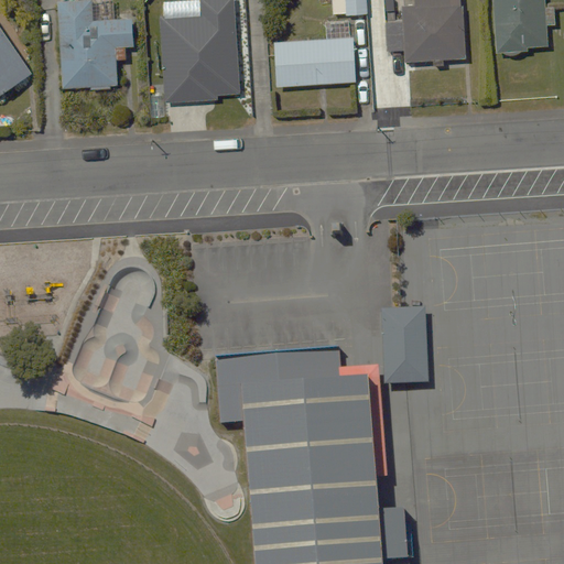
[(105,15),(102,0),(97,0),(58,2),(64,86),(117,83),(116,56),(123,56),(122,44),(132,43),(130,13),(105,15)]
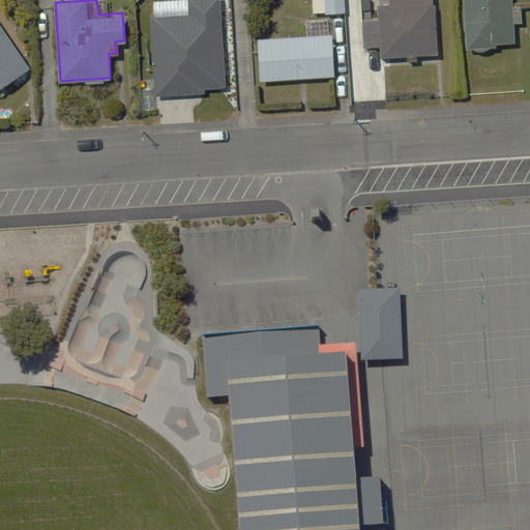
[(222,85),(219,0),(151,0),(153,95),(157,94),(157,125),(202,124),(201,92),(215,92),(215,85),(222,85)]
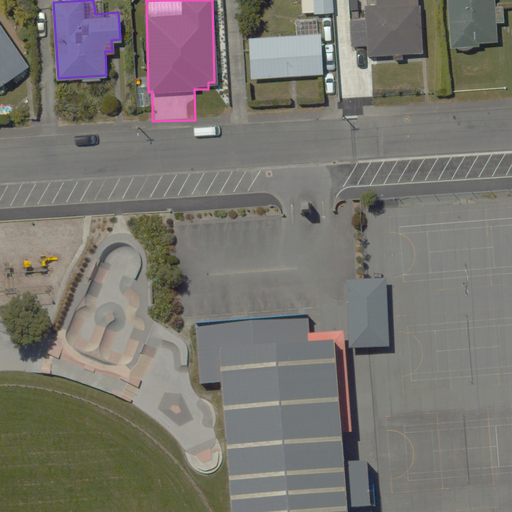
[(333,0),(301,0),(302,12),(334,10),(333,0)]
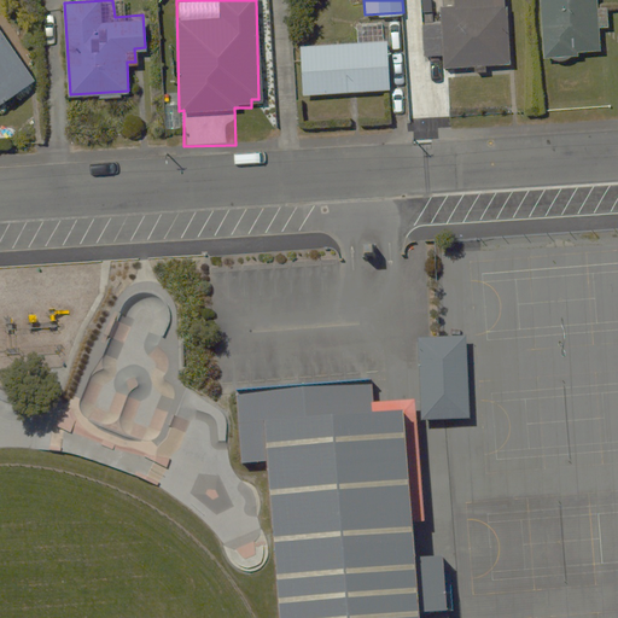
[(441,52),(442,64),(506,62),(502,0),(454,0),(455,3),(443,4),(443,22),(420,22),(421,53),(441,52)]
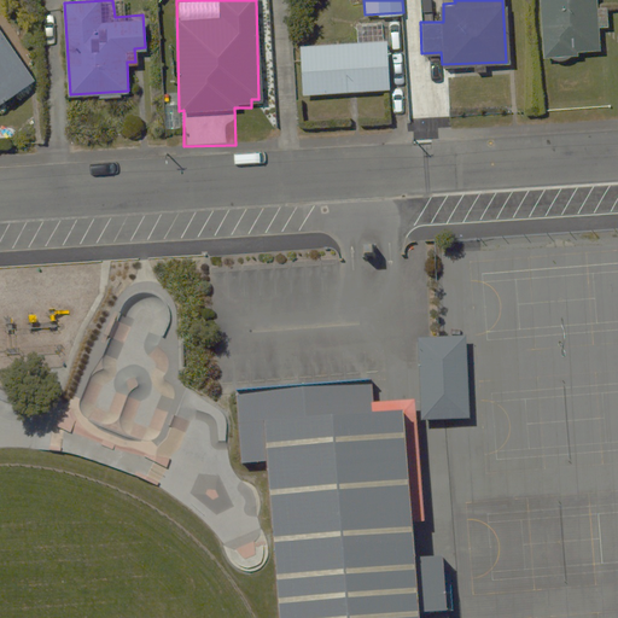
[(536,0),(540,59),(605,53),(599,0),(536,0)]
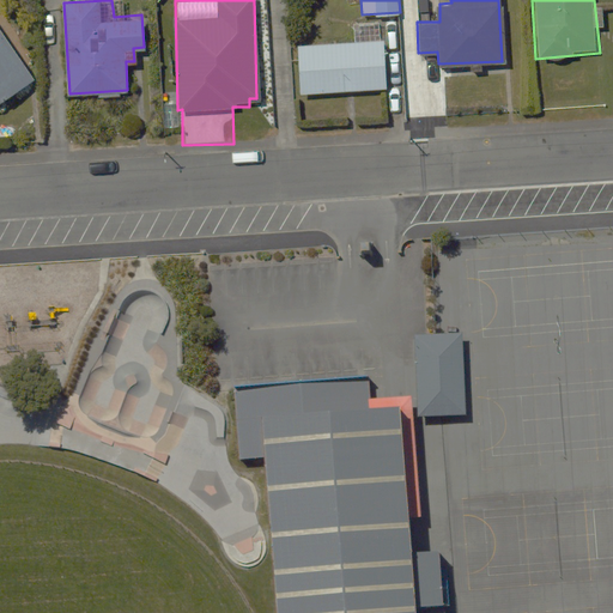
[(0,102),(35,78),(0,28),(0,102)]
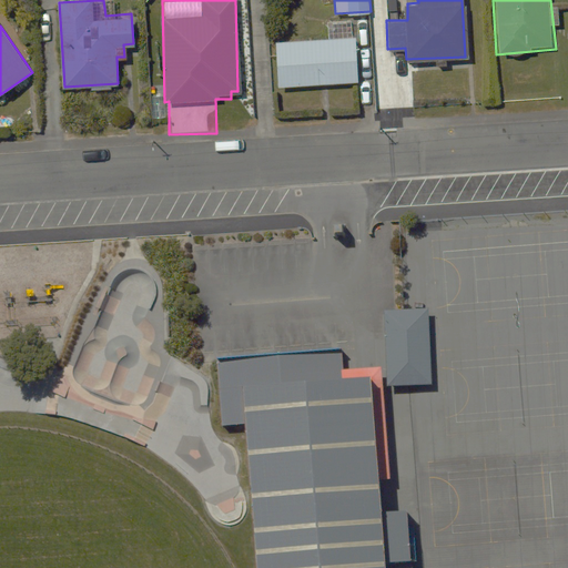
[(355,34),(275,39),(277,85),(357,82),(355,34)]
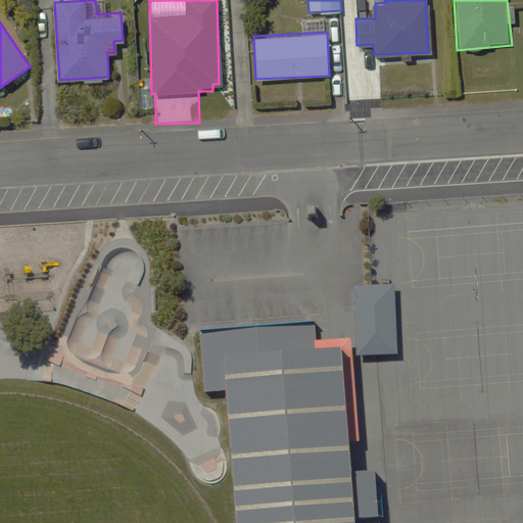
[(394,284),(354,286),(359,359),(399,355),(394,284)]
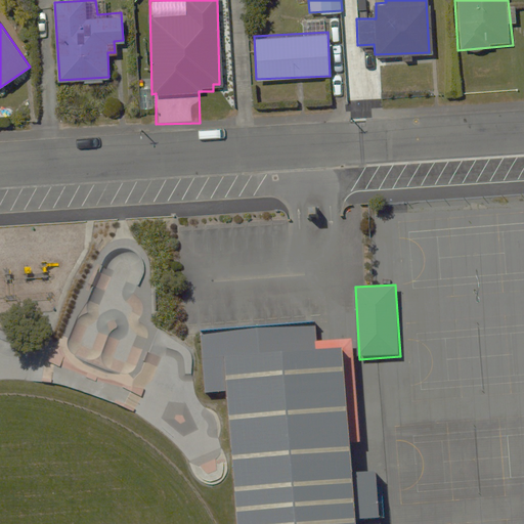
[(313,324),(200,333),(204,396),(228,395),(237,523),(382,523),(377,444),(351,446),(344,350),(315,352),(313,324)]
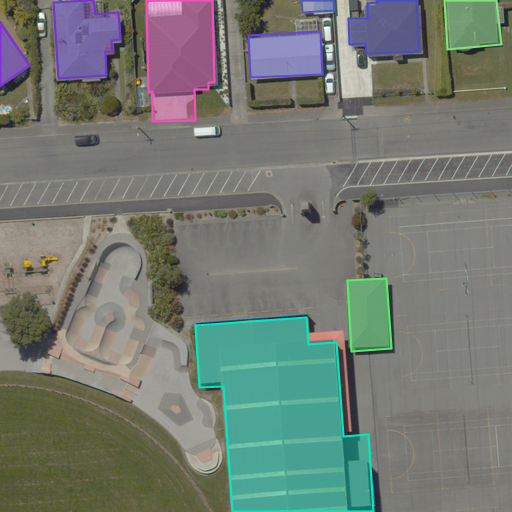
All buildings are outlined.
